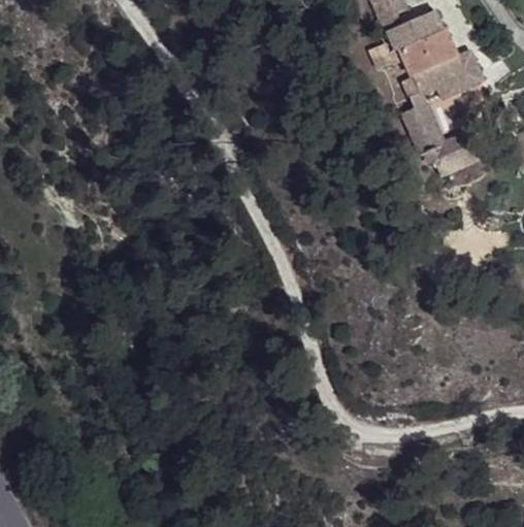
[(369,0),(379,19),(384,31),(402,23),(396,10),(405,6),(402,0),(369,0)]
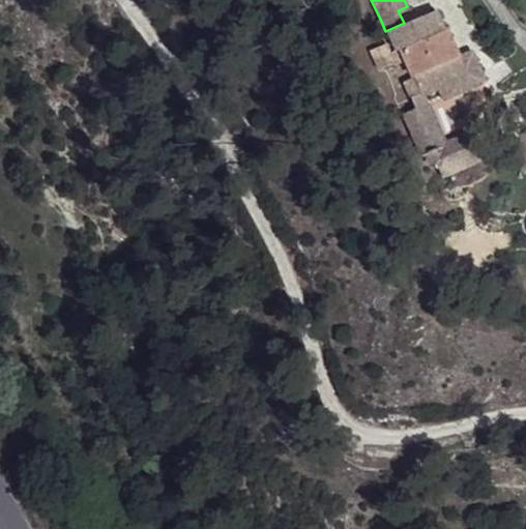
[(404,23),(385,31),(390,41),(396,54),(401,52),(404,58),(412,77),(419,95),(420,95),(436,89),(467,76),(461,60),(448,33),(446,34),(435,9),(404,23)]
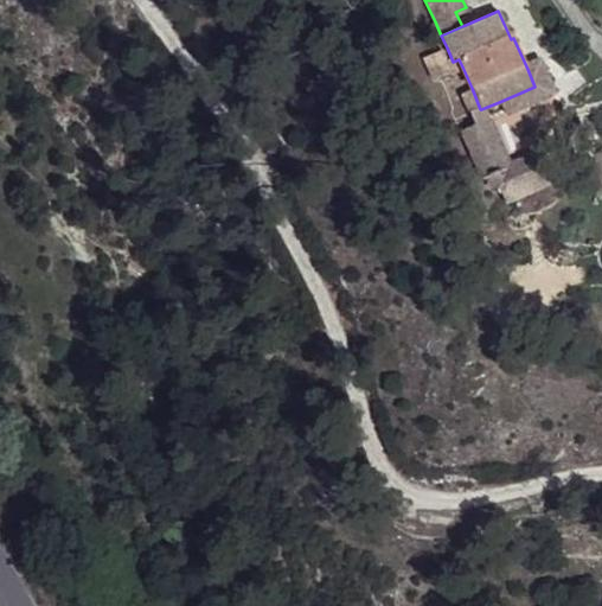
[(447,48),(441,36),(415,48),(430,81),(462,67),(459,59),(453,62),(447,48)]
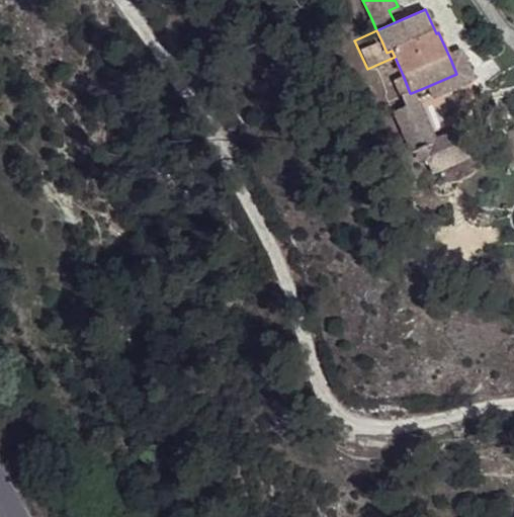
[(456,74),(426,87),(432,99),(472,82),(459,55),(450,59),(456,74)]
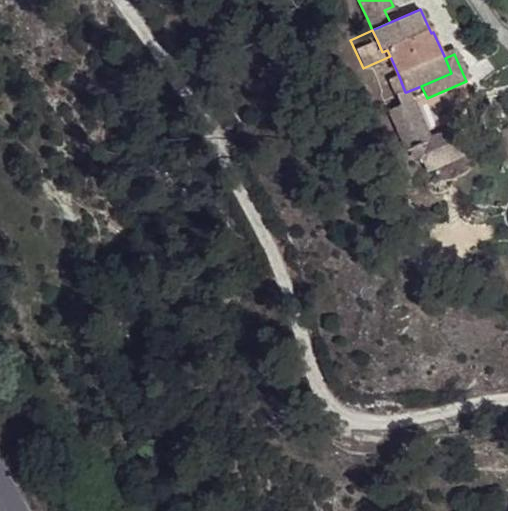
[(405,92),(398,74),(388,79),(400,104),(388,109),(406,151),(410,150),(414,161),(421,157),(427,174),(465,156),(452,125),(428,136),(409,93),(407,94),(406,92),(405,92)]
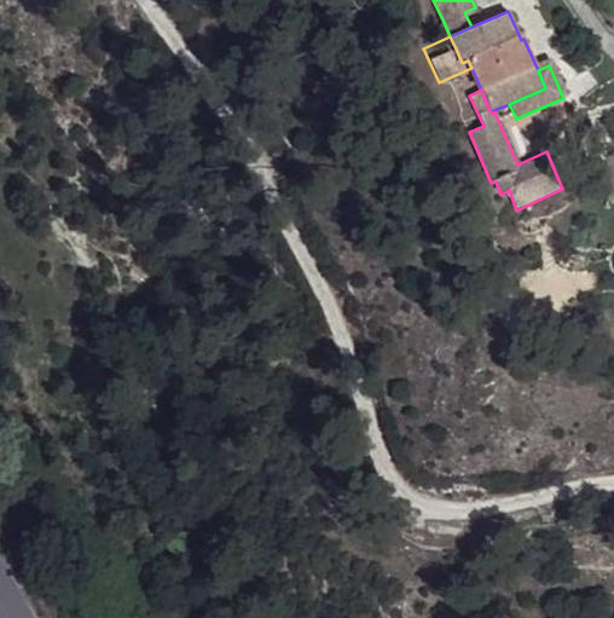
[(549,134),(555,149),(568,144),(562,128),(549,134)]
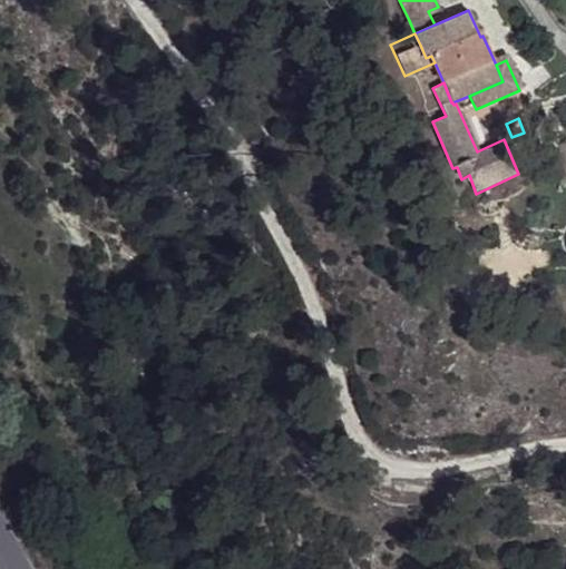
All buildings are outlined.
